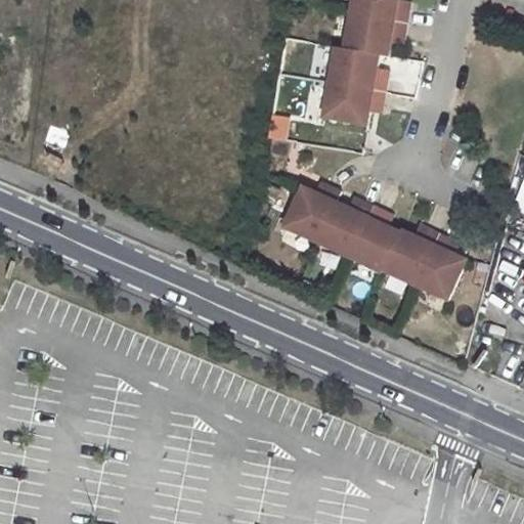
[(355,0),(354,13),(409,23),(411,8),(400,7),(400,0),(355,0)]
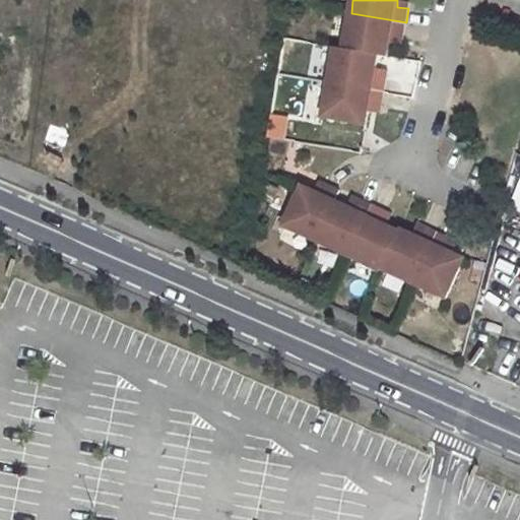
[(410,1),(401,0),(397,0),(397,7),(408,8),(410,1)]
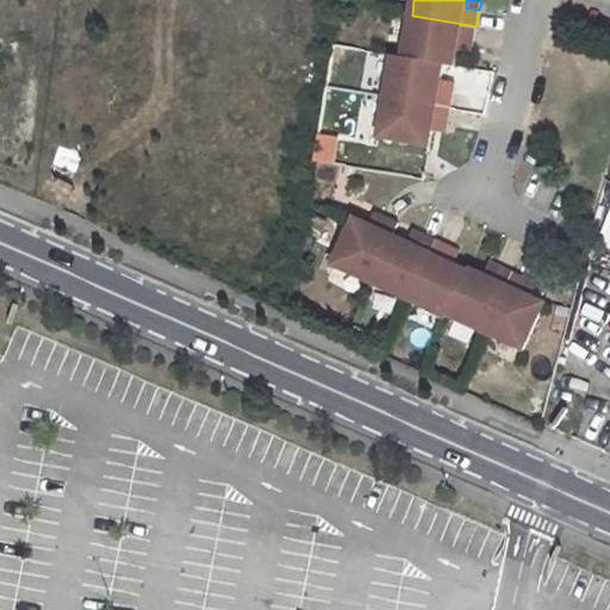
[(477,26),(412,16),(405,56),(446,63),(456,64),(459,50),(460,41),(474,43),(477,26)]
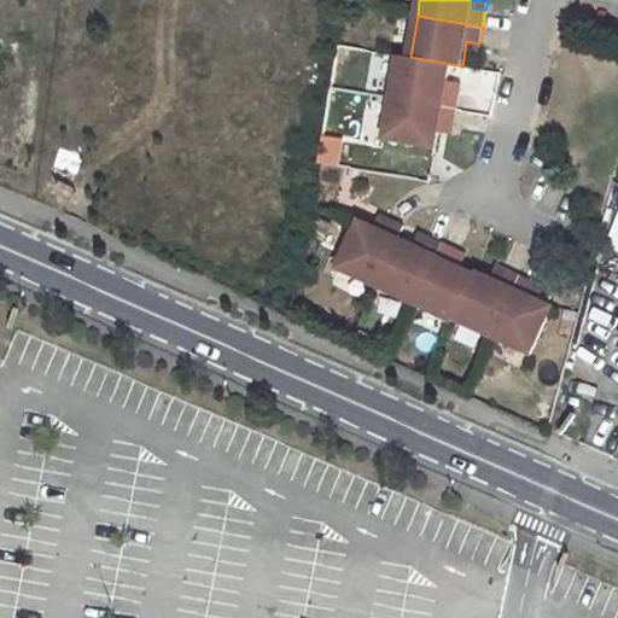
[(481,44),(466,41),(465,51),(479,53),(481,44)]
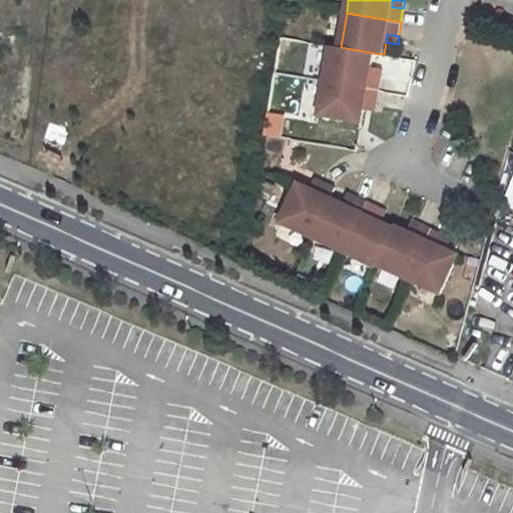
[(341,47),(332,46),(327,80),(381,89),(383,75),(372,73),(372,66),(375,53),(341,47)]
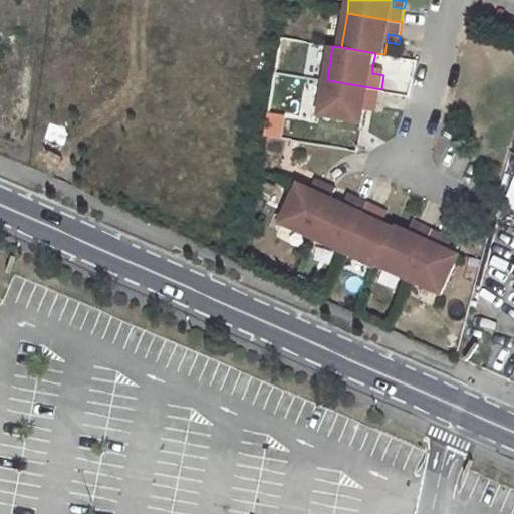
[(386,68),(372,66),(372,73),(383,75),(386,68)]
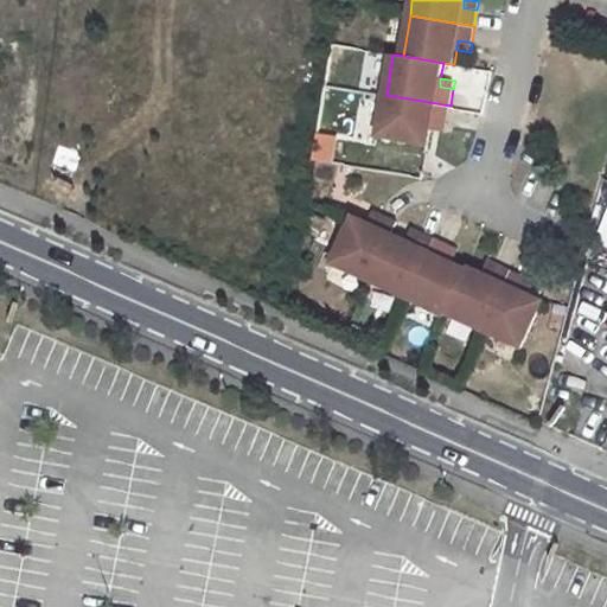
[(451,106),(387,95),(378,135),(429,145),(432,129),(434,121),(447,123),(451,106)]
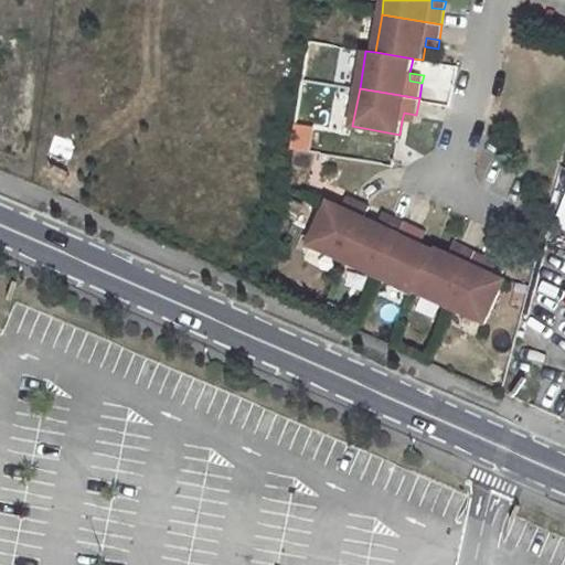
[(416,115),(404,113),(402,120),(415,123),(416,115)]
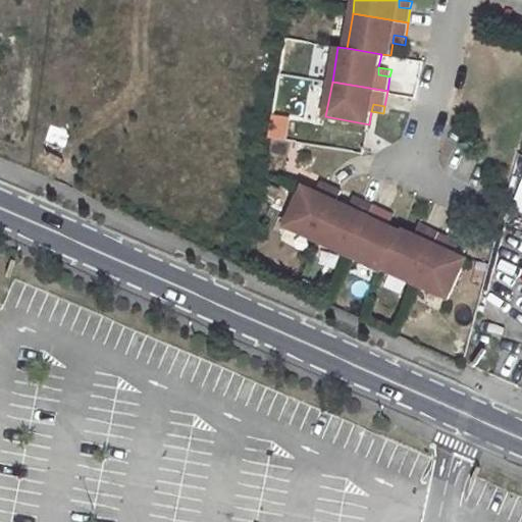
[(284,141),(289,117),(270,114),(267,138),(284,141)]
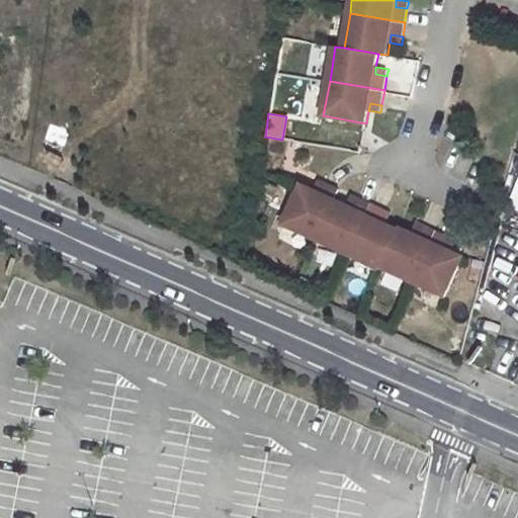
[(327,182),(320,179),(315,191),(322,193),(327,182)]
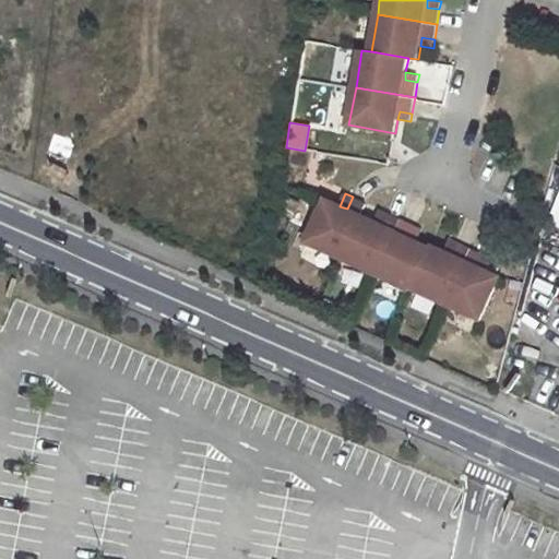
[(558,194),(548,221),(558,225),(558,194)]
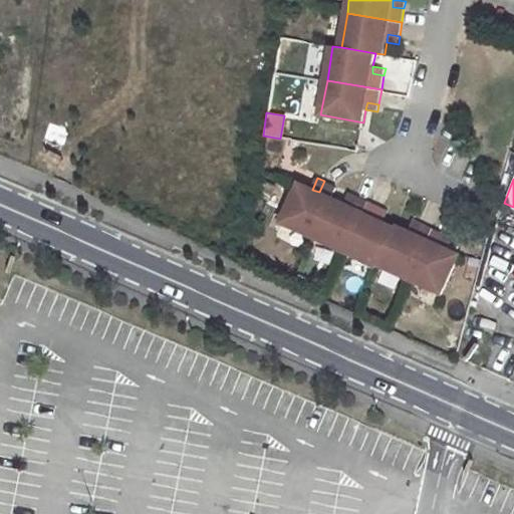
[(312,190),(300,184),(282,223),(314,238),(332,198),(337,187),(324,181),(319,192),(312,190)]
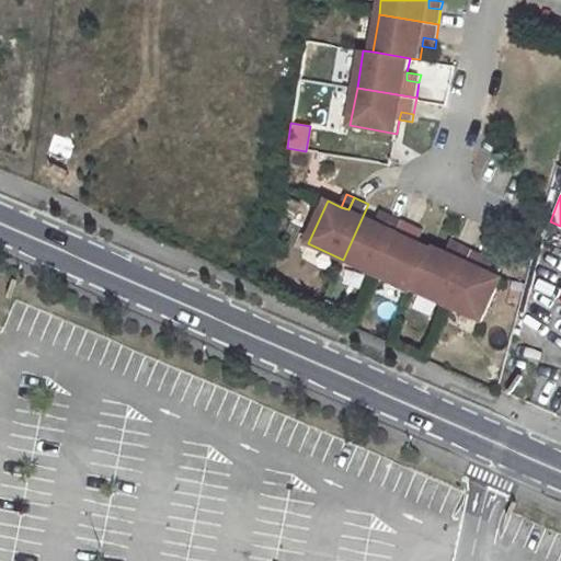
[(388,214),(381,210),(376,222),(382,226),(388,214)]
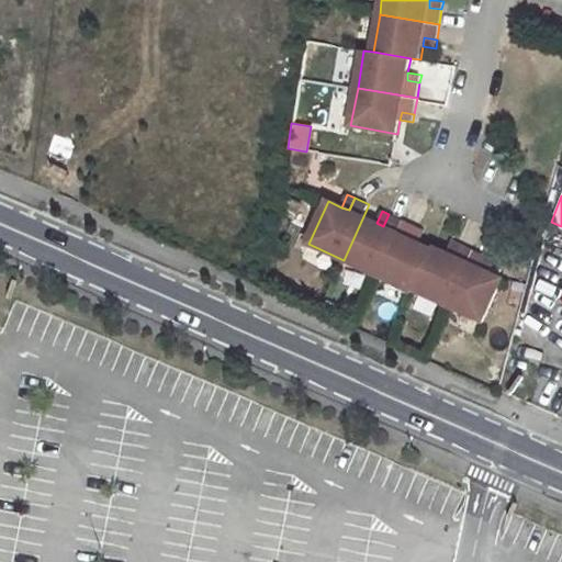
[(377,223),(363,216),(344,260),(378,276),(403,221),(389,214),(383,226),(377,223)]
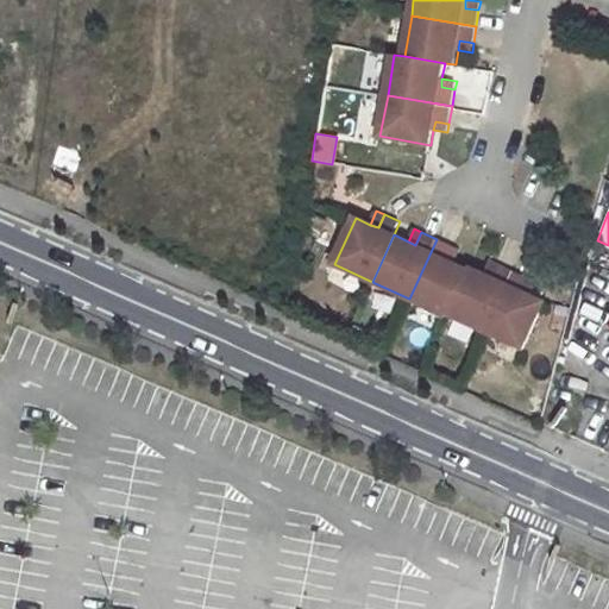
[(452,246),(437,239),(409,299),(446,315),(447,313),(468,269),(453,263),(446,258),(452,246)]
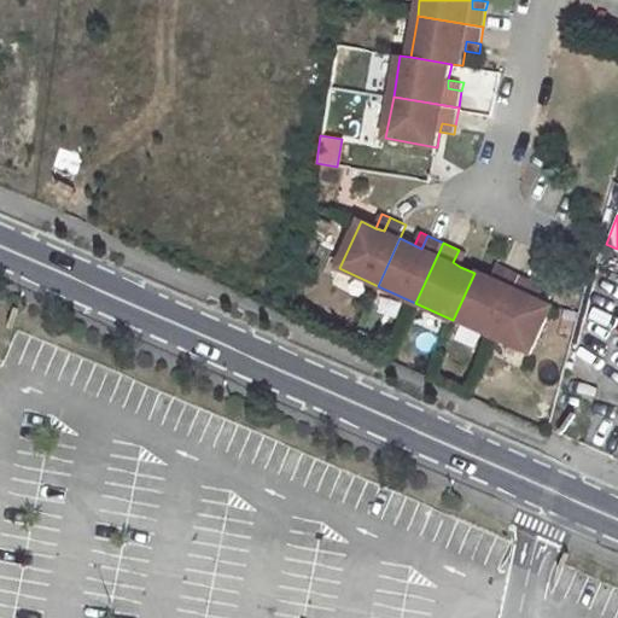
[(466,254),(459,250),(453,262),(460,267),(466,254)]
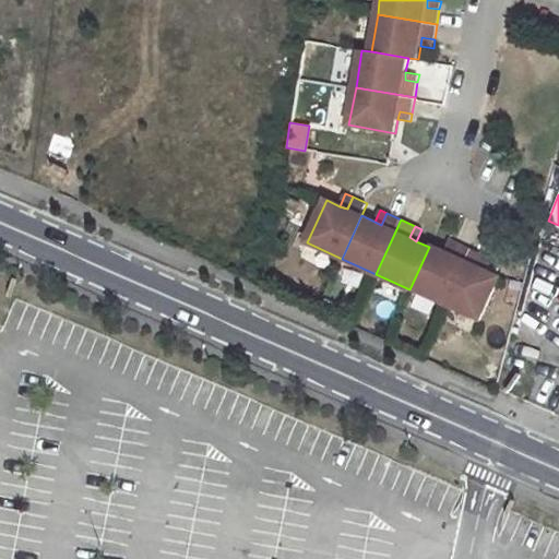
[(455,241),(449,238),(443,250),(450,253),(455,241)]
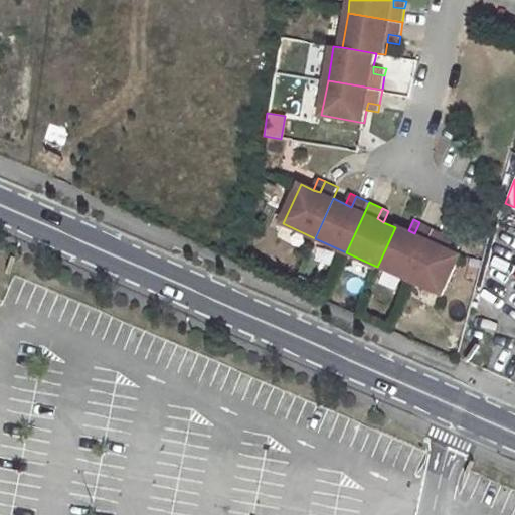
[(408,230),(396,225),(395,227),(378,265),(409,280),(433,228),(419,222),(414,233),(408,230)]
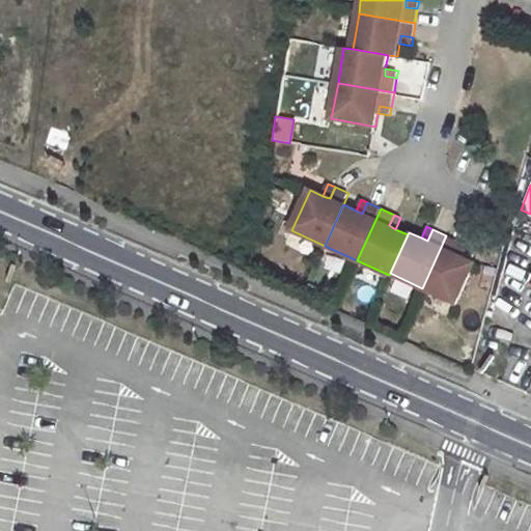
[(459,243),(446,235),(422,288),(455,303),(474,262),(462,256),(454,253),(459,243)]
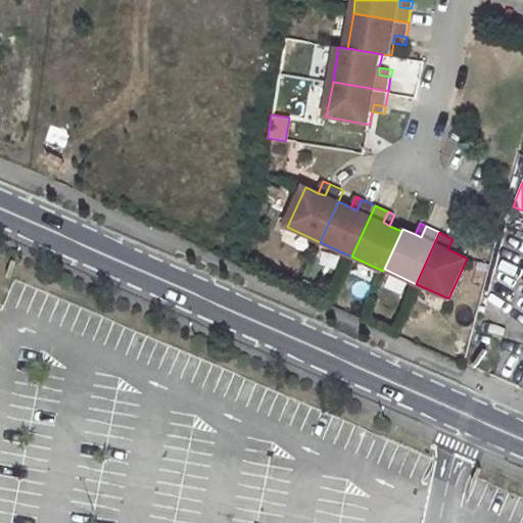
[(460,242),(453,239),(447,249),(455,252),(460,242)]
